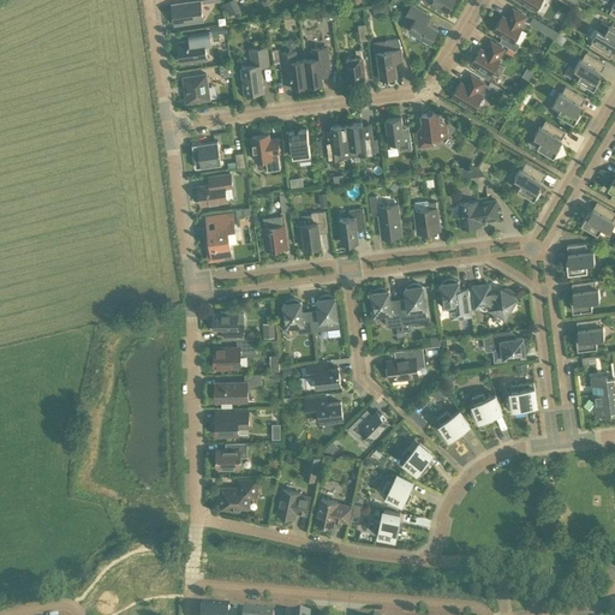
[(239,10),(234,0),(230,0),(224,4),(230,15),(239,10)]
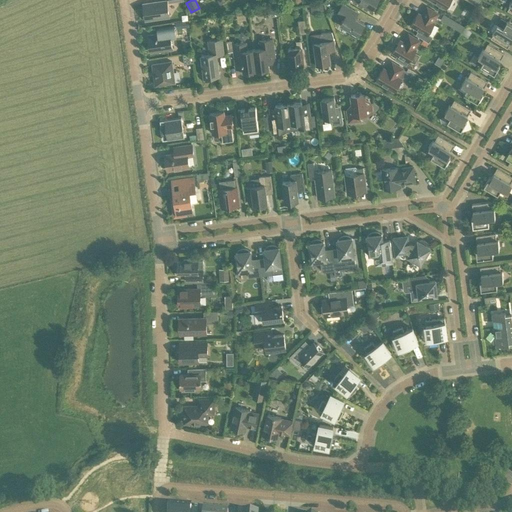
[(353,0),(372,11),(378,0),(353,0)]
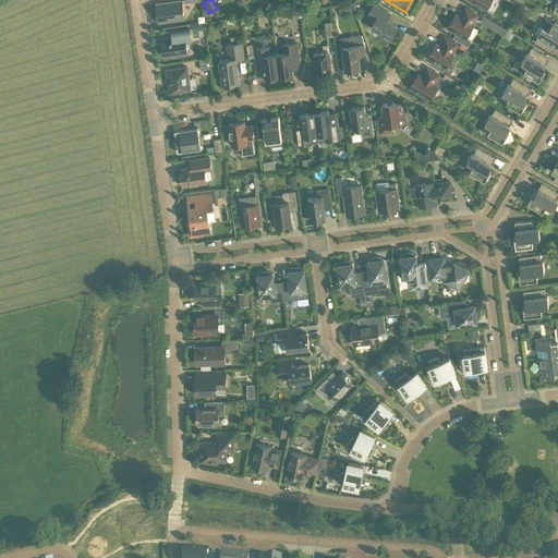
[(159,22),(184,19),(182,1),(156,4),(159,22)]
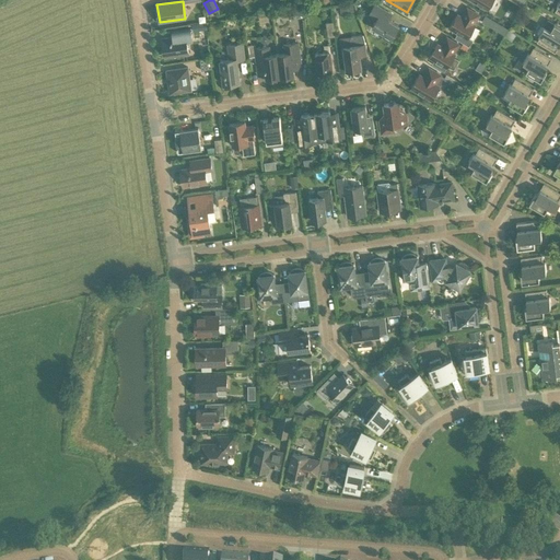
[(391,41),(398,26),(385,18),(388,12),(375,4),(368,15),(376,20),(372,26),(384,33),(382,36),(391,41)]
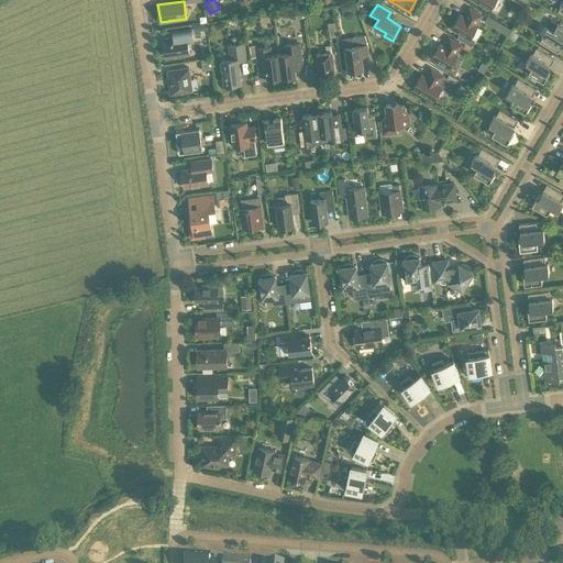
[(476,41),(471,37),(477,25),(476,24),(482,15),(470,8),(464,18),(460,15),(452,28),(461,33),(457,39),(465,43),(472,46),(472,45),(473,45),(476,41)]
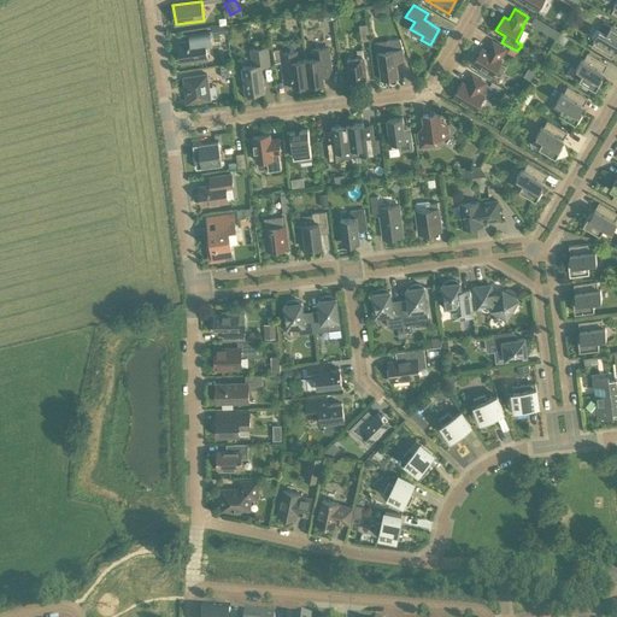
[(544,30),(548,24),(536,17),(532,23),(544,30)]
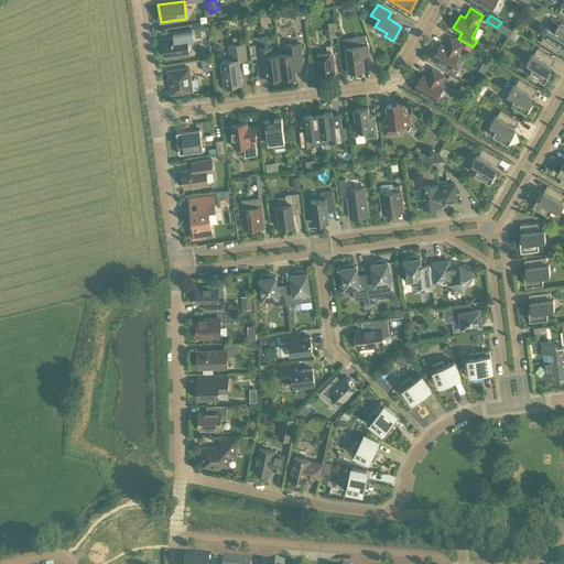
[(563,26),(552,20),(548,26),(542,34),(544,35),(541,42),(559,53),(563,44),(563,26)]
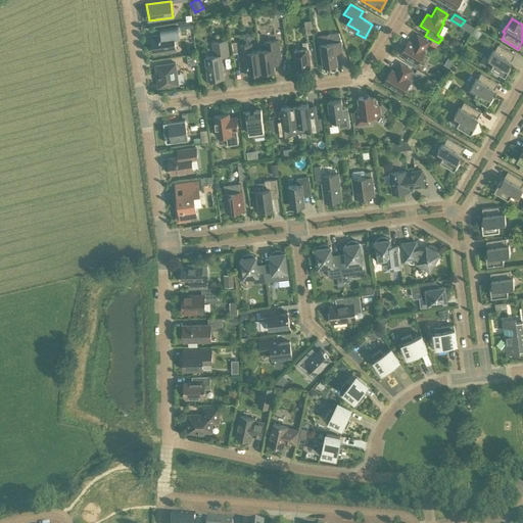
[(304,24),(306,38),(314,37),(312,24),(304,24)]
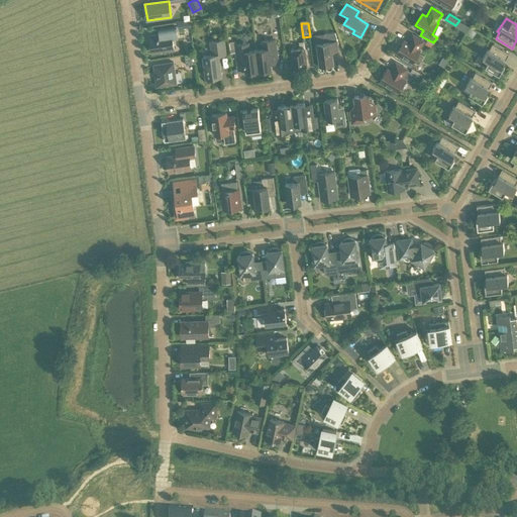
[(163,33),(149,35),(151,54),(174,49),(173,36),(177,36),(177,33),(176,25),(162,27),(163,33)]
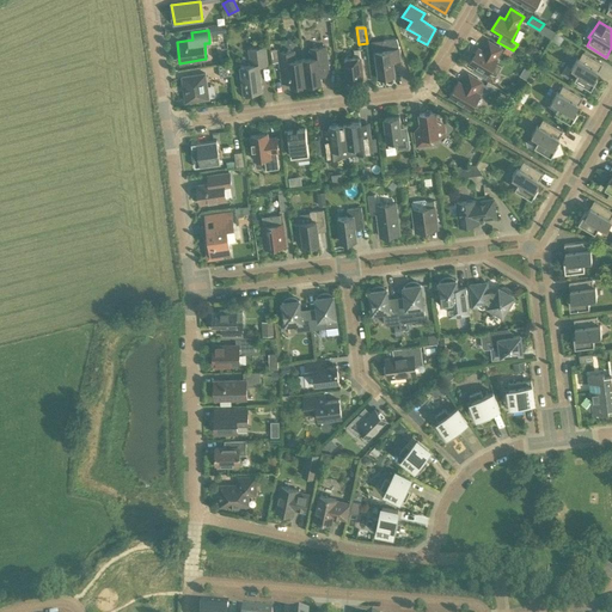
[(556,32),(551,40),(556,43),(561,35),(556,32)]
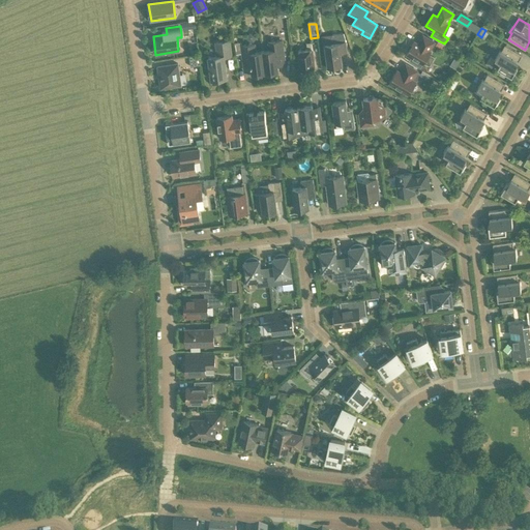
[(344,33),(332,34),(321,36),(324,59),(327,59),(328,66),(329,66),(329,68),(330,68),(335,68),(336,67),(336,65),(342,64),(340,49),(346,48),(345,37),(344,33)]
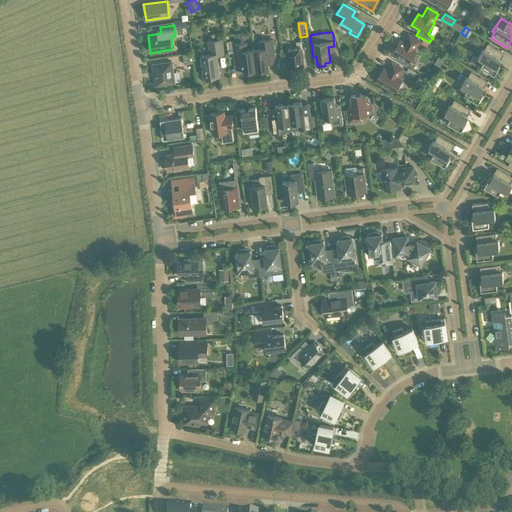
[(403,43),(400,40),(398,44),(396,43),(393,47),(395,48),(393,52),(398,55),(396,58),(406,65),(408,61),(409,62),(416,51),(414,50),(420,41),(409,34),(403,43)]
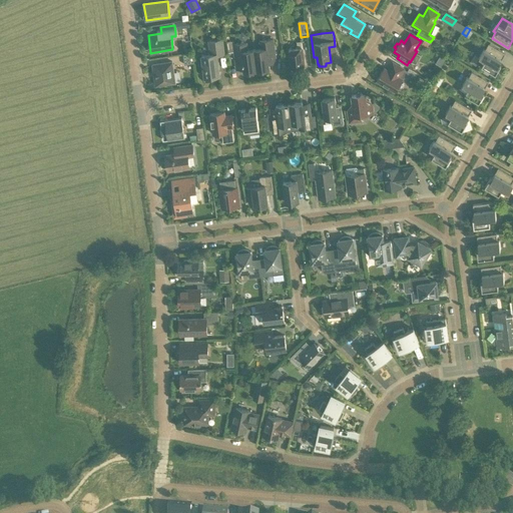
[(217,55),(224,54),(222,39),(208,41),(210,54),(201,55),(204,77),(219,75),(217,55)]
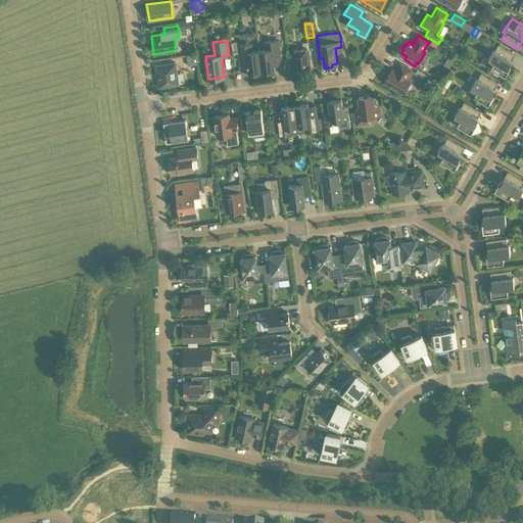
[(258,50),(262,72),(266,70),(268,73),(275,72),(273,57),(281,56),(279,40),(265,42),(266,49),(258,50)]
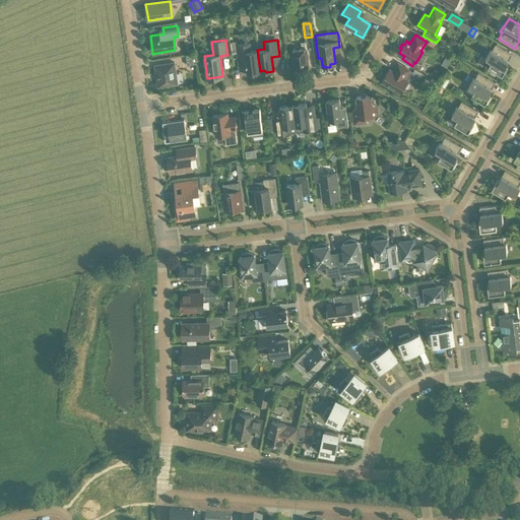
[(296,69),(309,67),(306,42),(301,43),(302,49),(293,50),(296,69)]
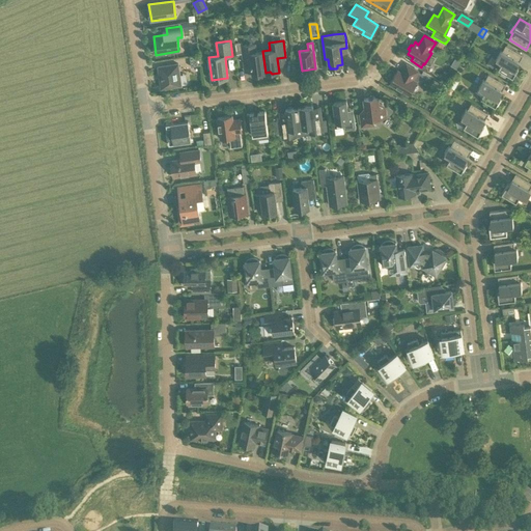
[(266,73),(262,51),(256,52),(255,45),(241,46),(244,62),(251,61),(252,77),(260,76),(261,74),(266,73)]
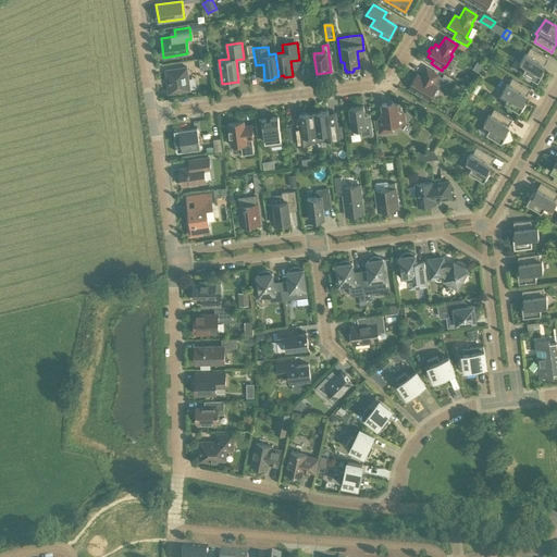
[(527,53),(524,52),(520,50),(510,67),(517,72),(519,69),(539,81),(544,70),(543,69),(548,58),(531,47),(527,53)]
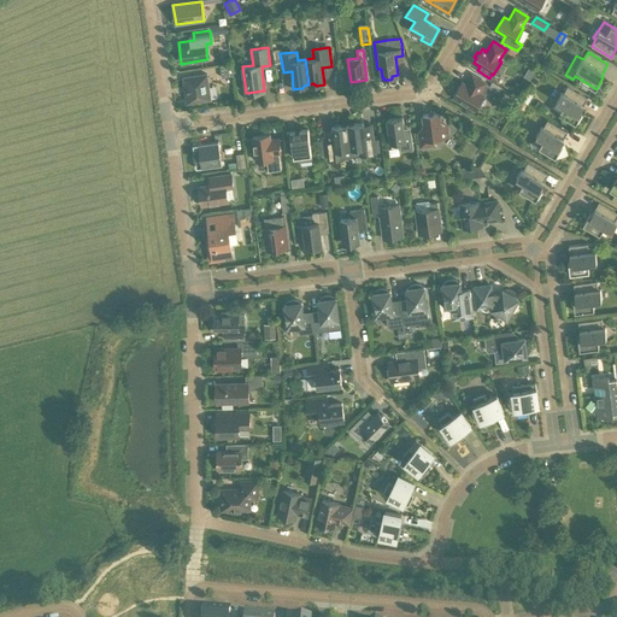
[(222,77),(234,76),(231,64),(221,65),(222,77)]
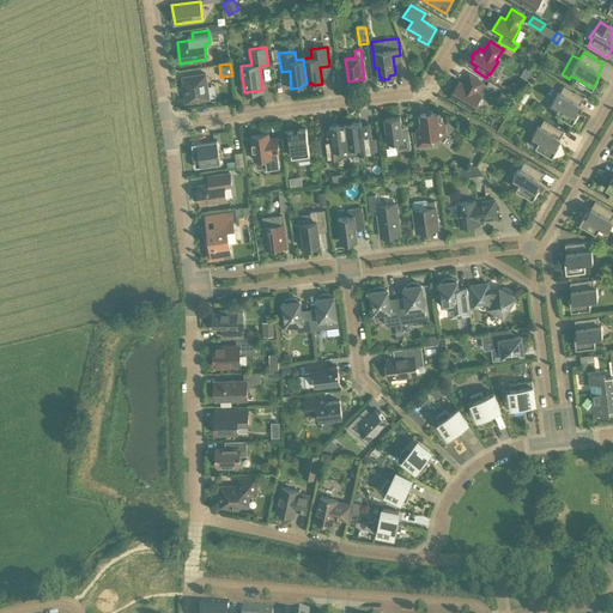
[(186,102),(210,99),(206,74),(182,77),(186,102)]
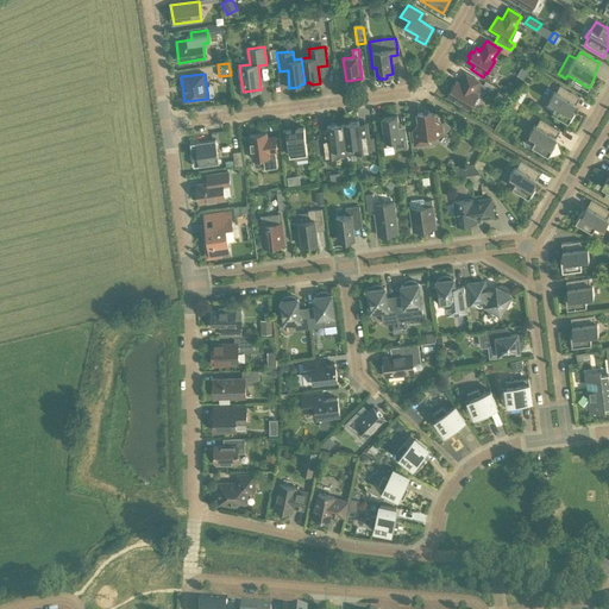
[(494,90),(479,82),(466,74),(460,85),(456,81),(447,95),(469,108),(477,94),(494,90)]
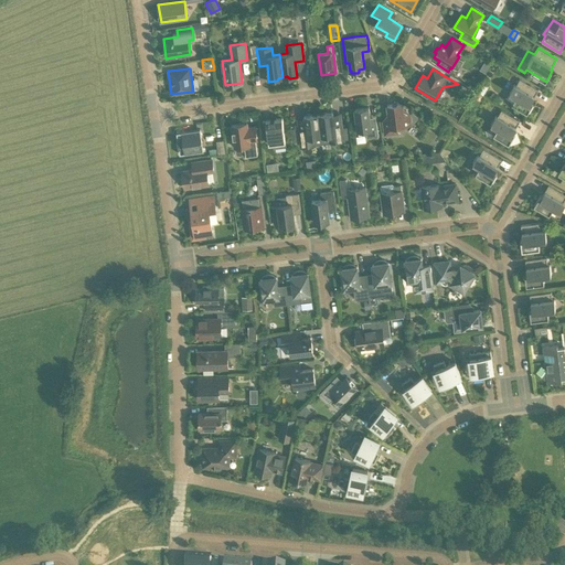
[(520,116),(523,110),(528,113),(534,102),(532,100),(539,89),(520,78),(516,85),(514,84),(510,93),(516,96),(512,104),(519,107),(515,114),(520,116)]
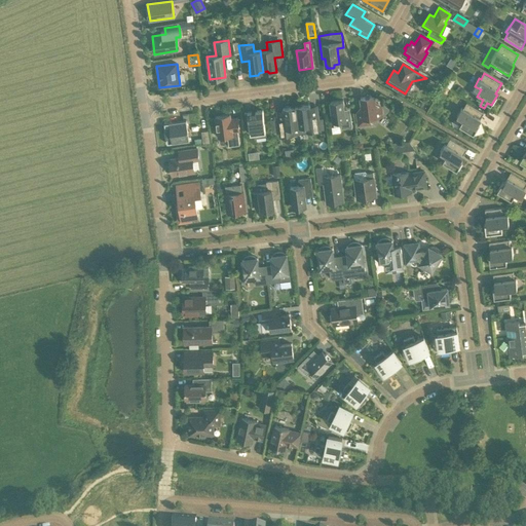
[(376,111),(381,105),(375,101),(374,96),(370,97),(367,95),(365,98),(361,98),(363,112),(357,113),(358,125),(371,123),(370,118),(377,117),(376,111)]
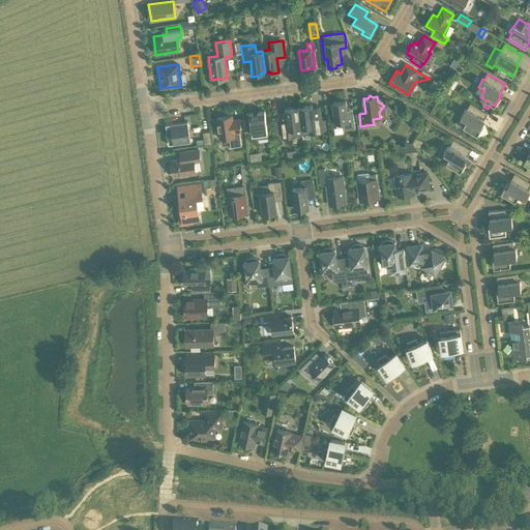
[(344,129),(355,128),(353,114),(348,115),(346,100),(332,102),(335,122),(343,121),(344,129)]
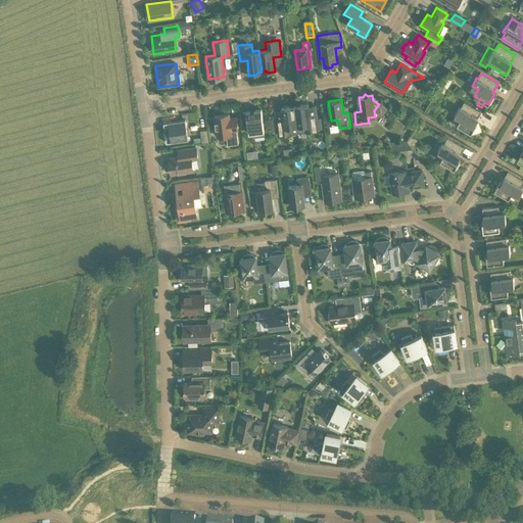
[(475,122),(481,112),(464,102),(461,107),(459,106),(455,114),(461,117),(457,125),(471,133),(477,123),(475,122)]
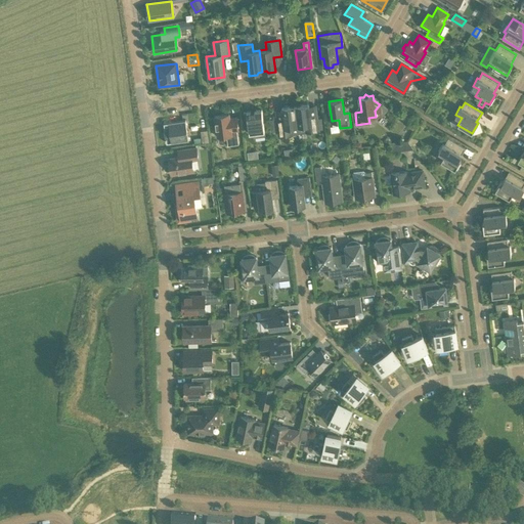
[(308,103),(296,105),(298,126),(304,125),(305,132),(319,131),(317,116),(310,117),(308,103)]
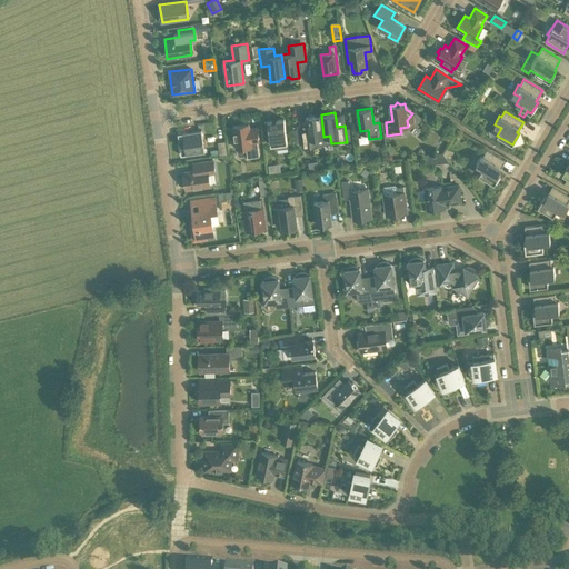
[(323,137),(321,115),(307,117),(308,130),(300,131),(302,148),(318,146),(317,138),(323,137)]
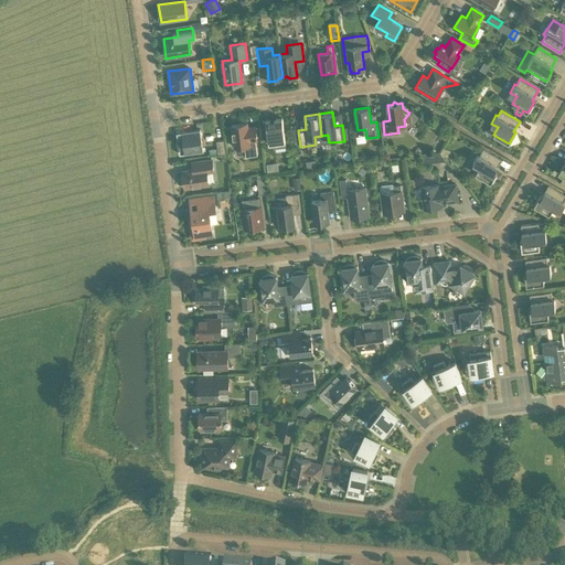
[(275,148),(286,147),(283,118),(263,121),(265,140),(268,140),(269,144),(275,144),(275,148)]
